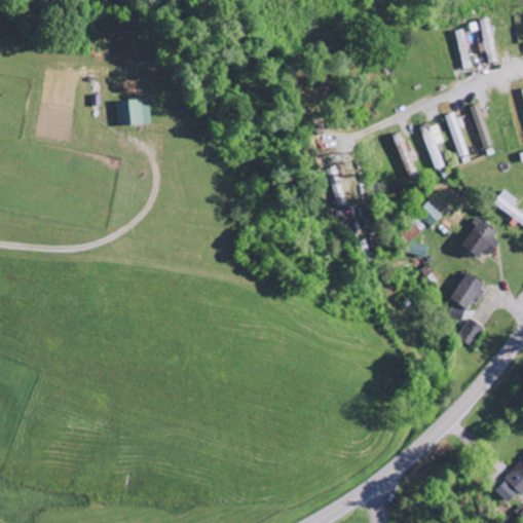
[(488,62),(496,61),(490,16),(480,17),(483,42),(479,43),(480,50),(486,50),(488,62)]
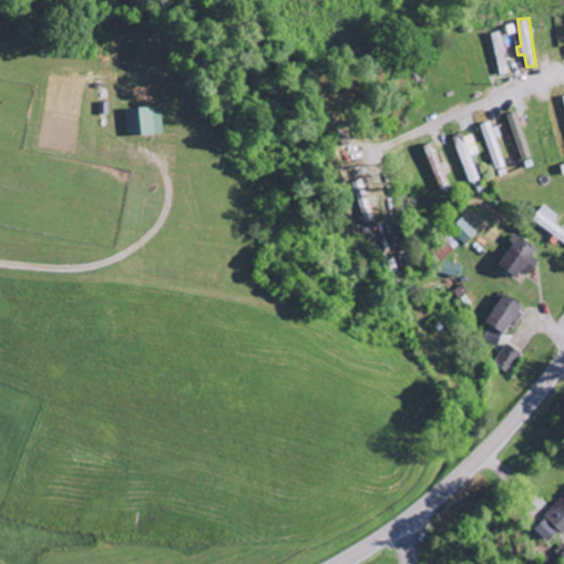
[(126,134),(162,133),(161,106),(124,108),(126,134)]
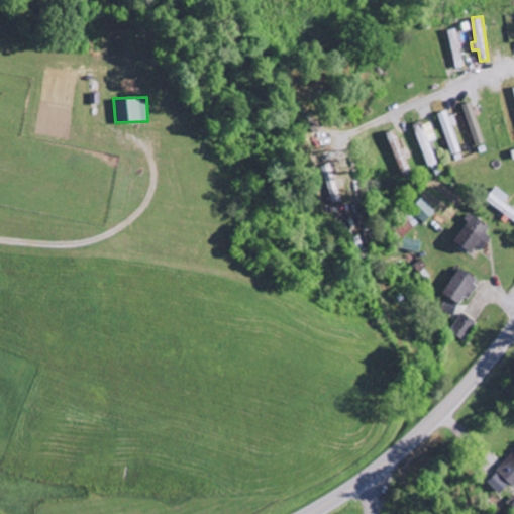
[(474,111),(471,101),(461,104),(475,144),(484,141),(474,111)]
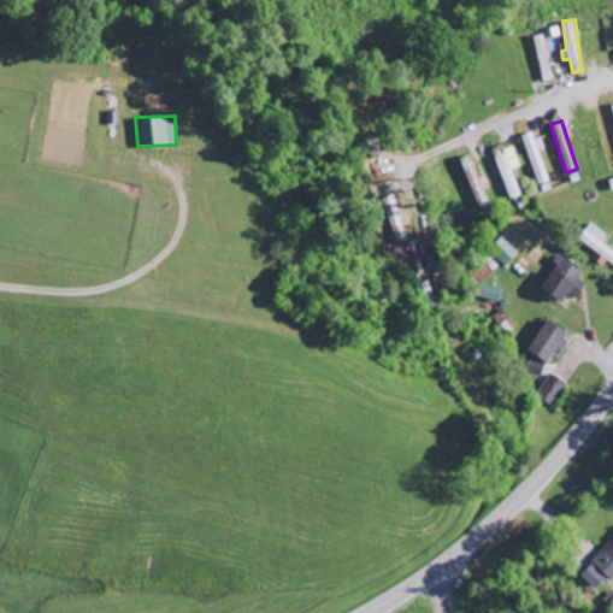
[(542,148),(535,129),(520,135),(537,183),(548,180),(537,149),(542,148)]
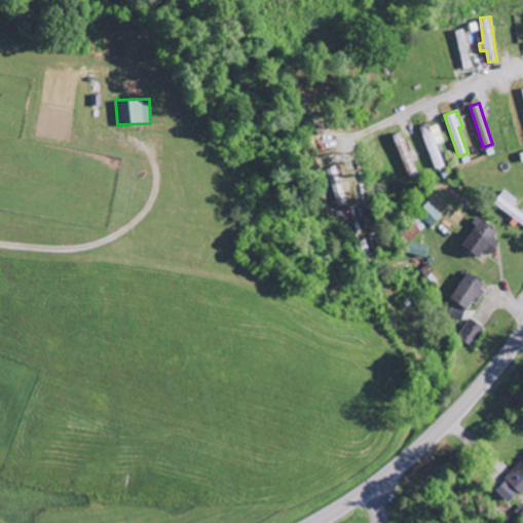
[(443,141),(436,121),(421,127),(423,133),(421,134),(433,163),(441,160),(435,144),(443,141)]
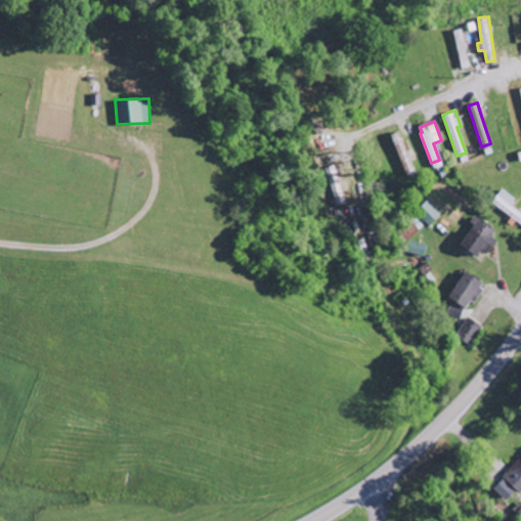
[(520,211),(511,205),(516,198),(502,188),(491,205),(520,223),(520,211)]
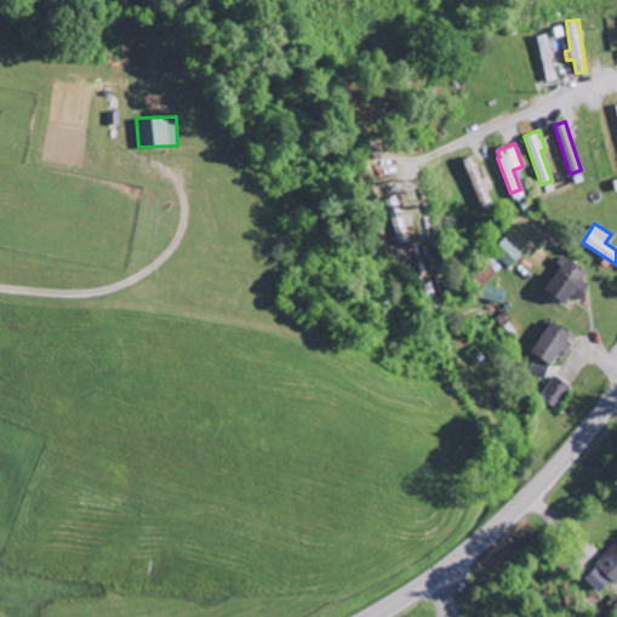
[(508,268),(523,252),(507,238),(492,252),(508,268)]
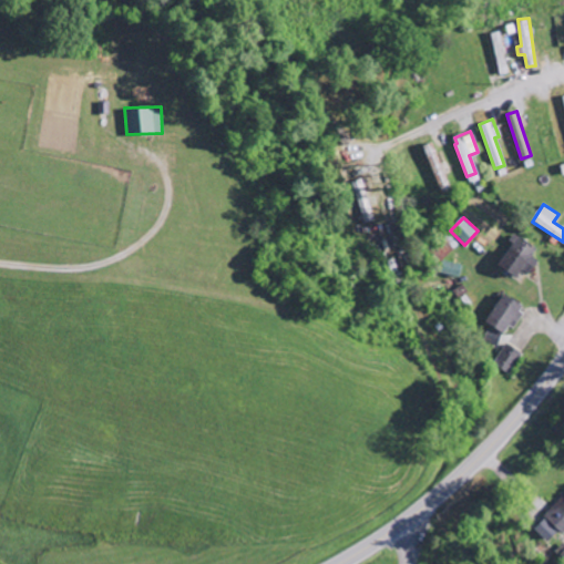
[(523,268),(530,273),(539,260),(527,253),(533,244),(518,234),(499,264),(519,276),(523,268)]
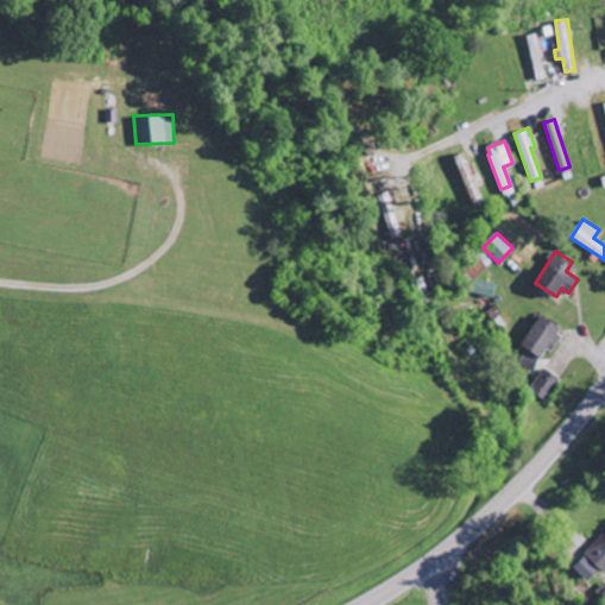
[(471,292),(493,296),(495,283),(473,279),(471,292)]
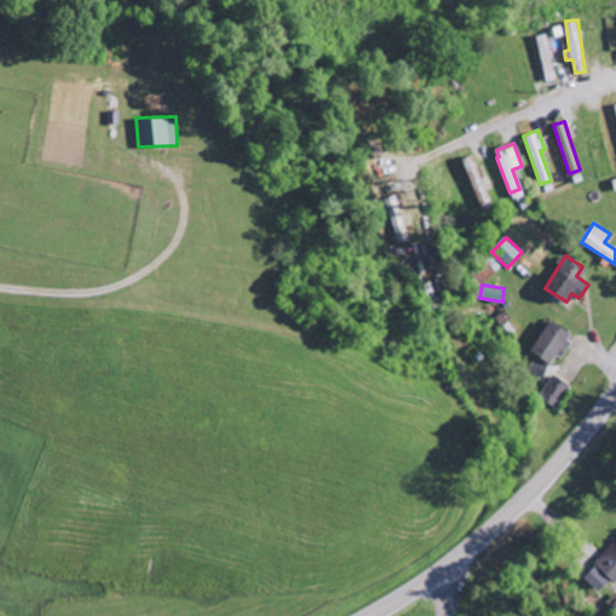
[(530,350),(551,364),(557,355),(559,356),(574,334),(552,320),(530,350)]
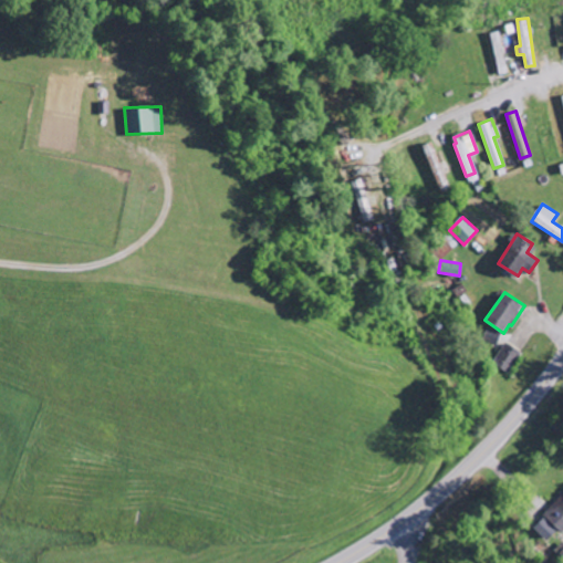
[(481,339),(496,344),(500,333),(487,327),(481,339)]
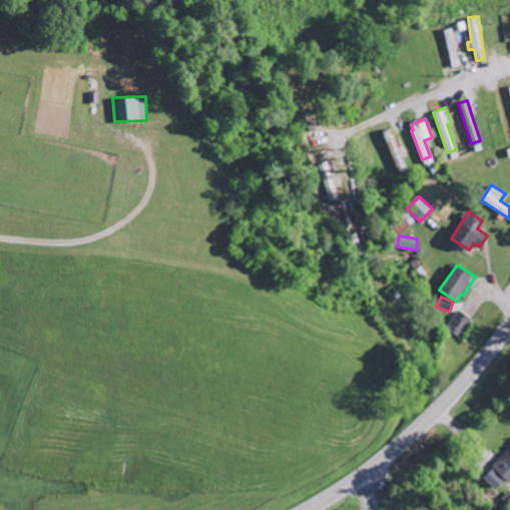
[(445,328),(458,337),(471,319),(458,309),(445,328)]
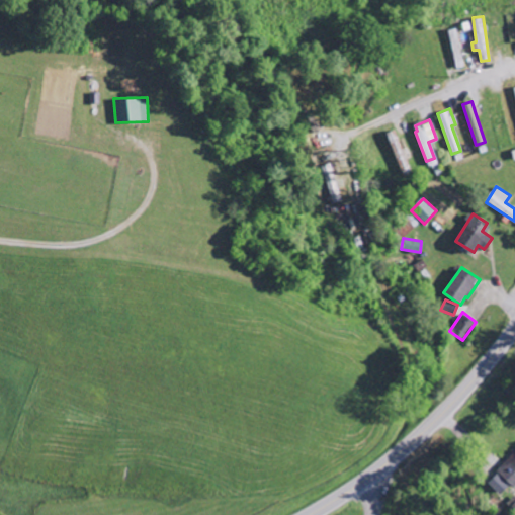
[(514,487),(514,485),(514,449),(496,470),(514,487)]
